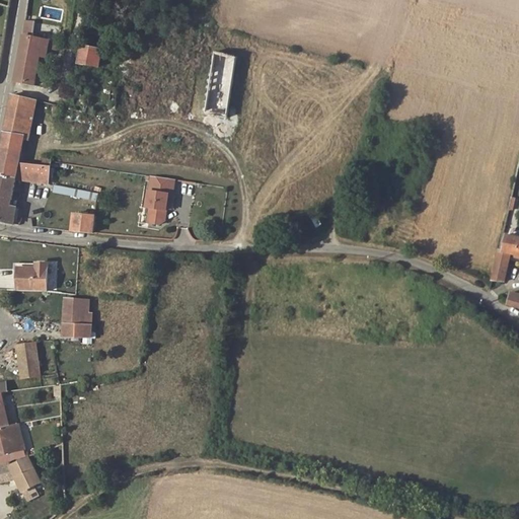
[(36,20),(26,19),(24,35),(25,35),(33,38),(36,20)]
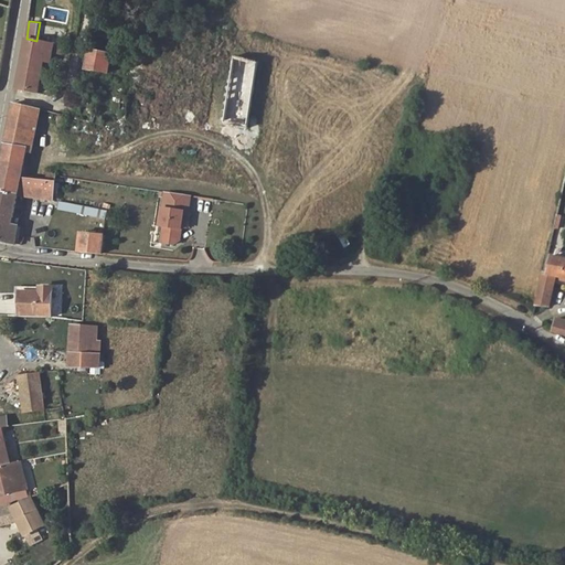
[(36,41),(28,39),(22,65),(18,88),(39,93),(45,62),(50,62),(52,50),(71,54),(72,46),(36,41)]
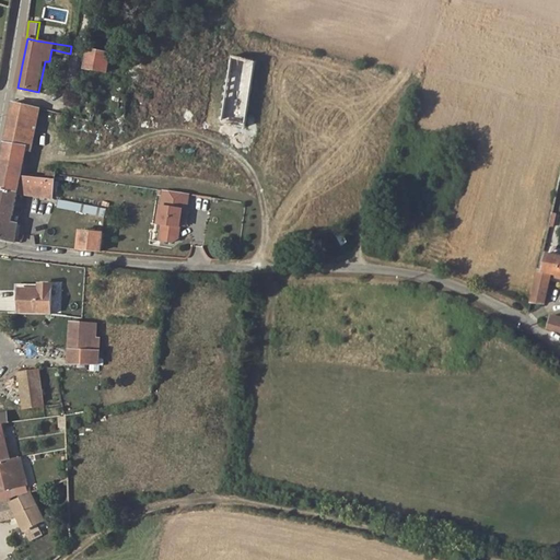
[(113,54),(91,50),(88,70),(109,73),(113,54)]
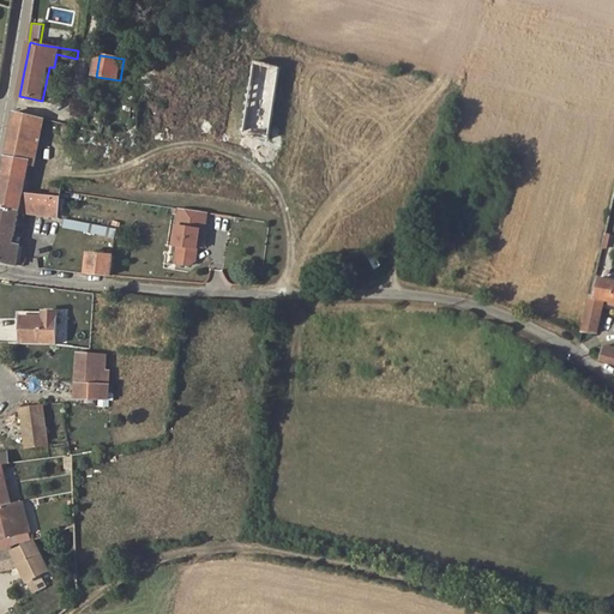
[(46,120),(17,113),(10,145),(0,196),(0,206),(20,211),(58,218),(64,192),(64,187),(54,188),(52,198),(23,196),(30,162),(35,163),(46,120)]
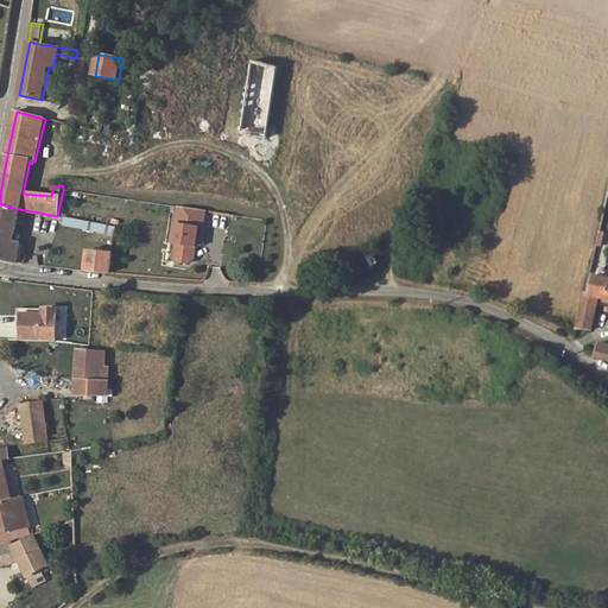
[(13,241),(20,209),(0,204),(0,259),(17,263),(20,244),(13,241)]
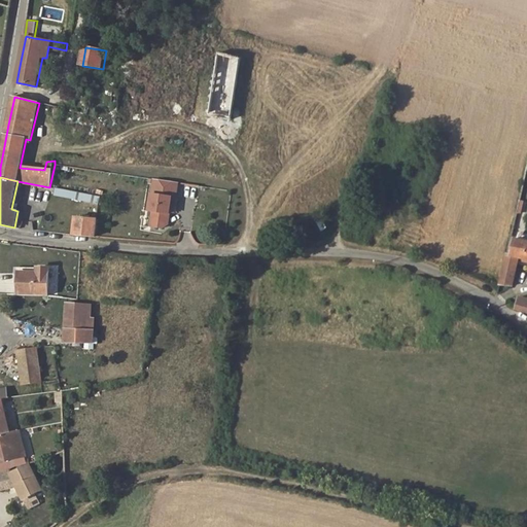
[(178,182),(154,179),(152,195),(151,195),(149,211),(153,212),(151,227),(163,229),(169,224),(170,212),(172,198),(175,199),(178,182)]
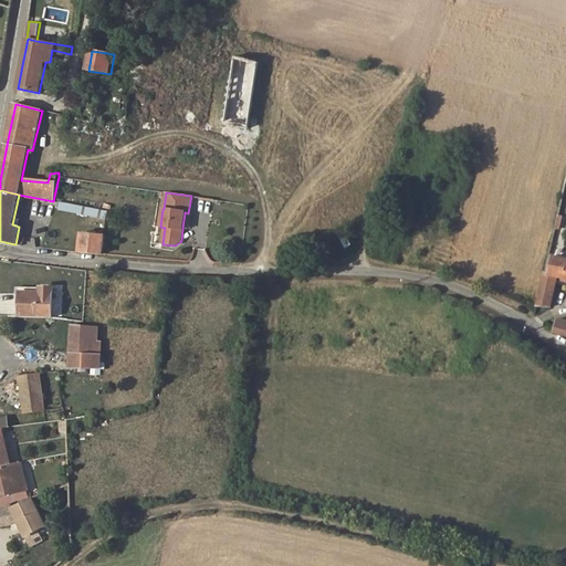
[(107,218),(108,212),(58,202),(56,207),(60,208),(60,209),(107,218)]
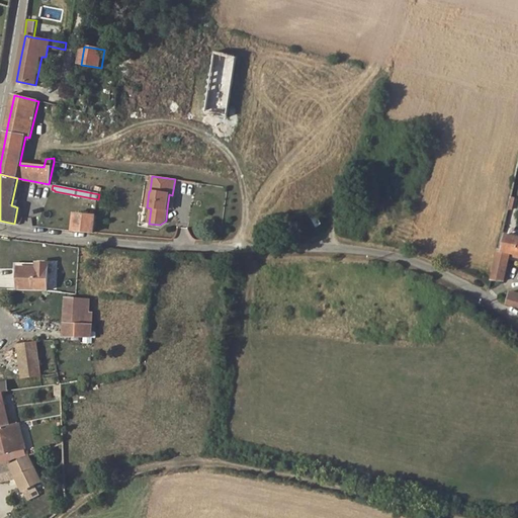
[(76,212),(74,231),(94,233),(96,216),(76,212)]
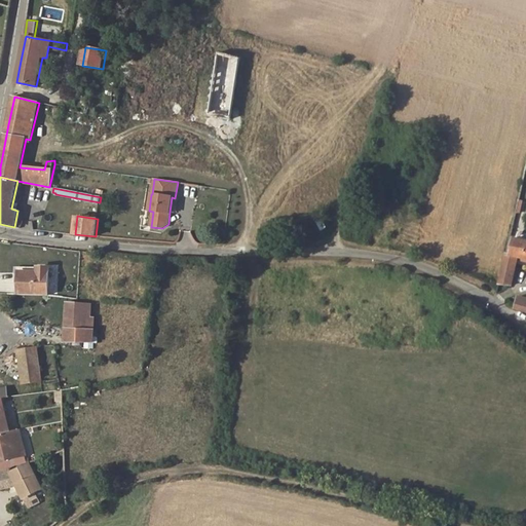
[(30,230),(31,222),(22,221),(21,228),(30,230)]
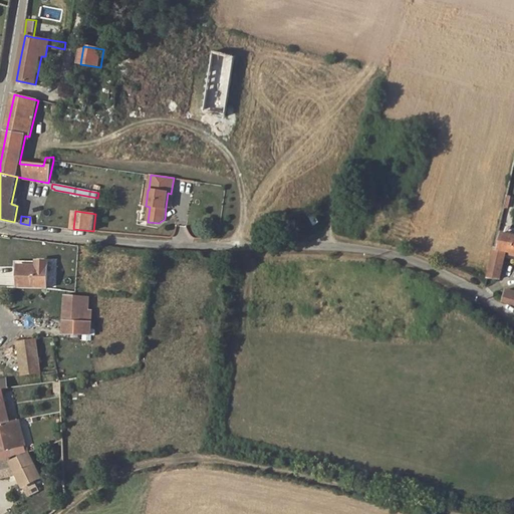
[(513,253),(513,236),(501,233),(497,249),(503,251),(513,253)]
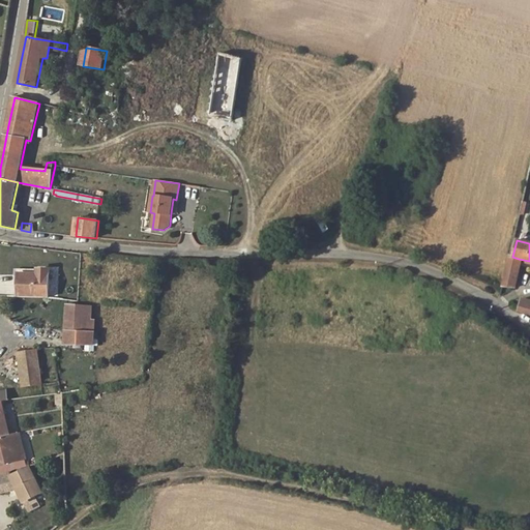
[(519,259),(512,257),(508,256),(505,273),(514,275),(519,259)]
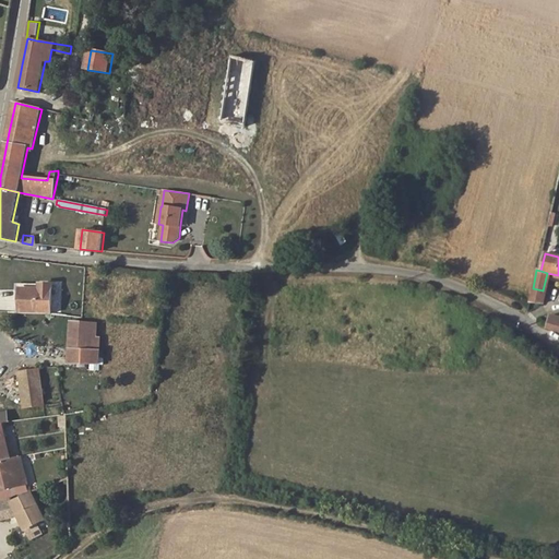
[(20,288),(20,311),(50,313),(51,284),(39,283),(39,289),(20,288)]
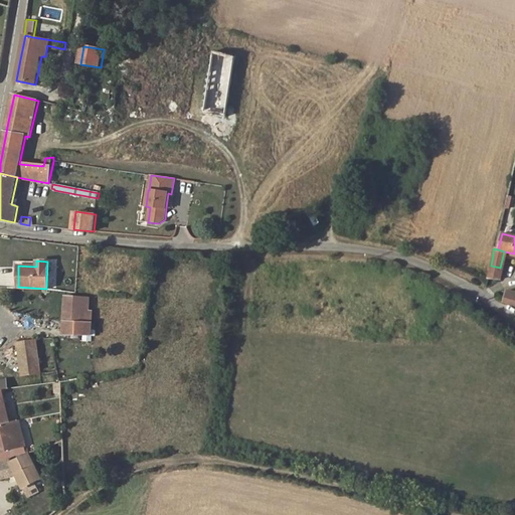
[(491,266),(488,278),(498,281),(500,268),(491,266)]
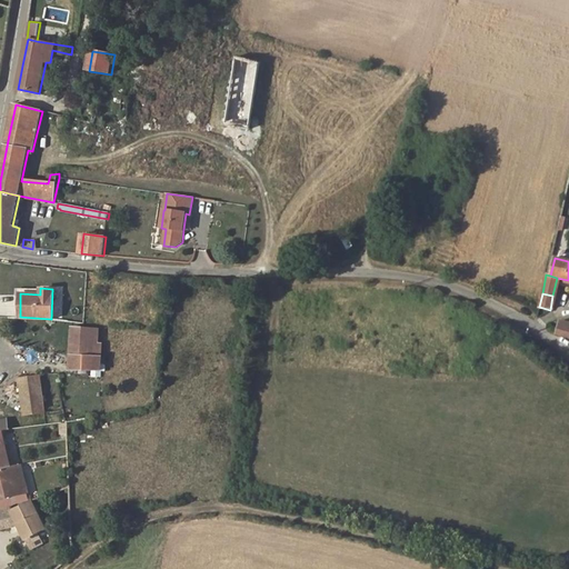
[(568,337),(568,320),(568,325),(560,322),(557,333),(568,337)]
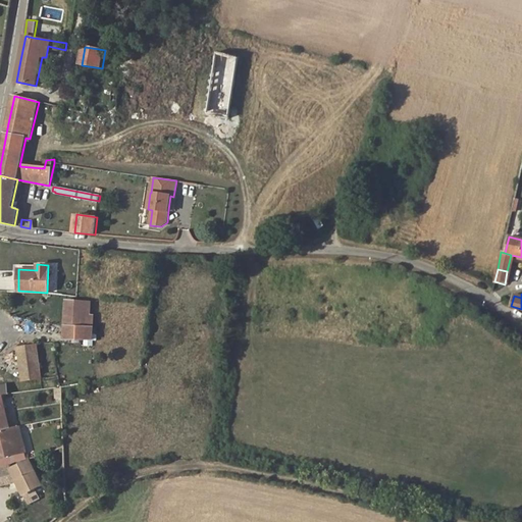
[(91,302),(66,300),(65,315),(65,325),(64,338),(93,340),(94,314),(91,314),(91,302)]
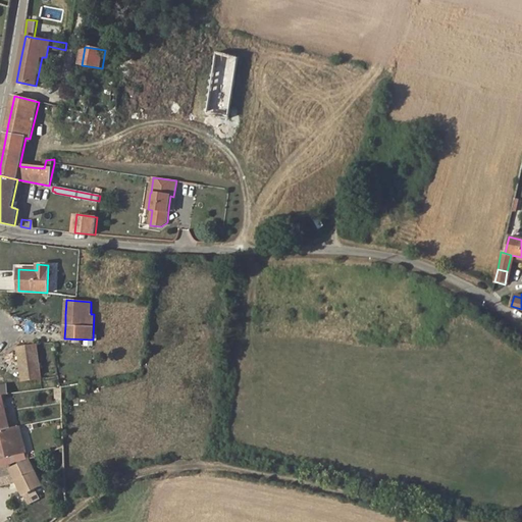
[(22,377),(41,375),(38,342),(19,344),(22,377)]
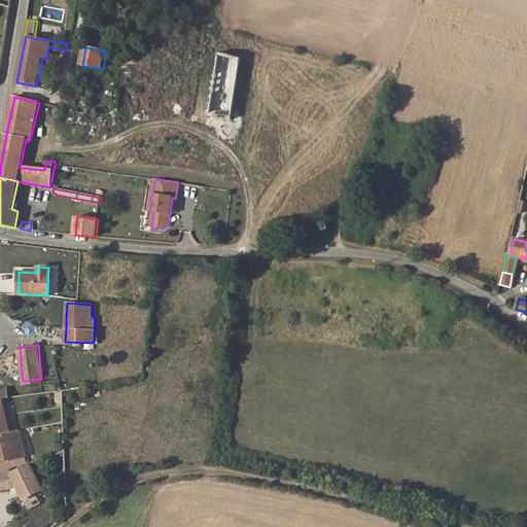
[(7,389),(0,390),(0,399),(3,399),(8,398),(7,389)]
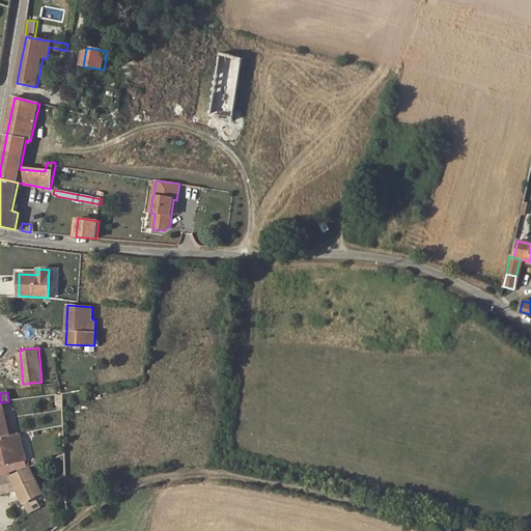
[(3,402),(0,402),(0,437),(20,434),(20,431),(10,434),(3,402)]
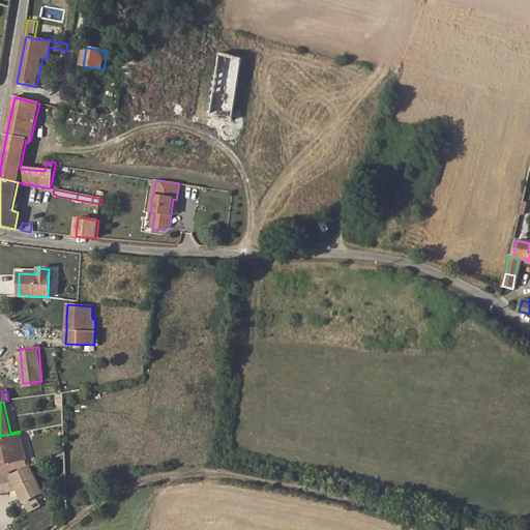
[(20,433),(0,436),(0,464),(26,458),(20,433)]
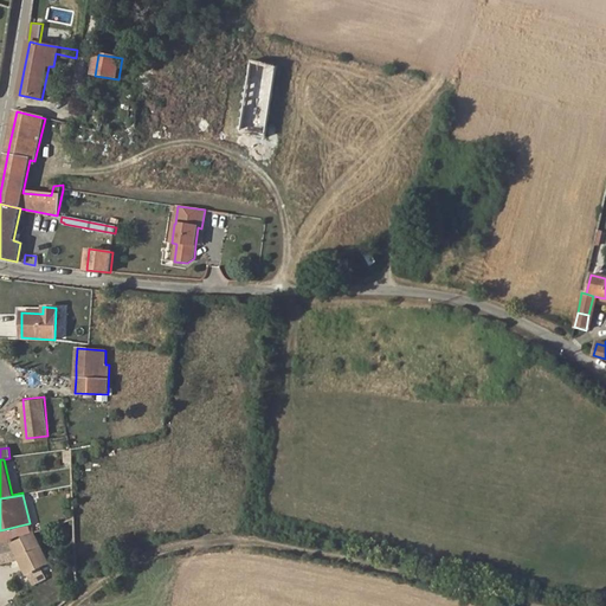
[(34,532),(0,543),(0,562),(21,559),(30,574),(50,563),(34,532)]
